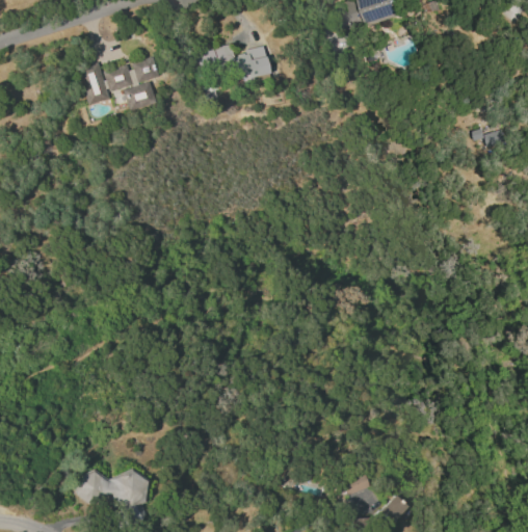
[(402,16),(398,0),(355,0),(337,5),(344,32),(402,16)]
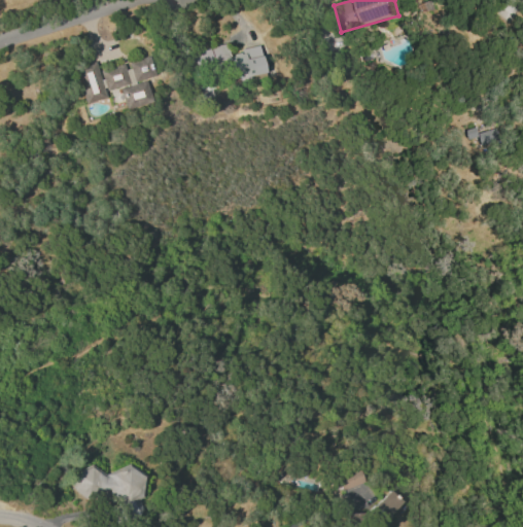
[(195,50),(198,72),(231,67),(232,75),(240,74),(241,82),(252,80),(251,75),(267,73),(263,47),(230,54),(229,44),(195,50)]
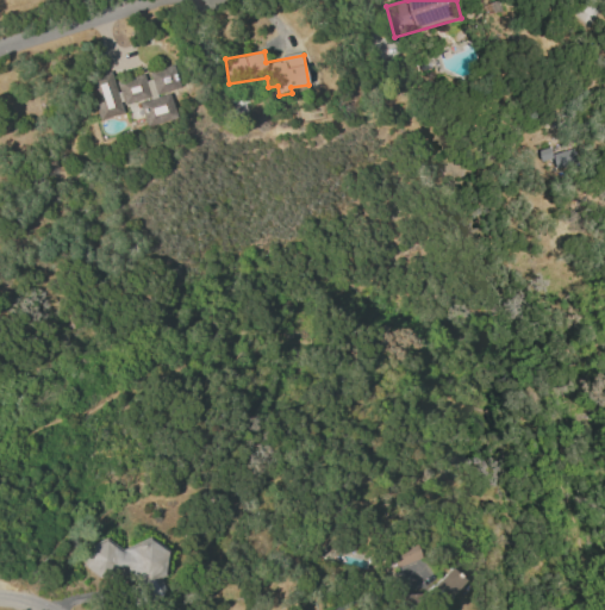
[(89,78),(100,120),(126,114),(124,105),(142,100),(148,126),(178,119),(170,91),(182,87),(176,66),(149,72),(149,74),(118,81),(116,72),(89,78)]
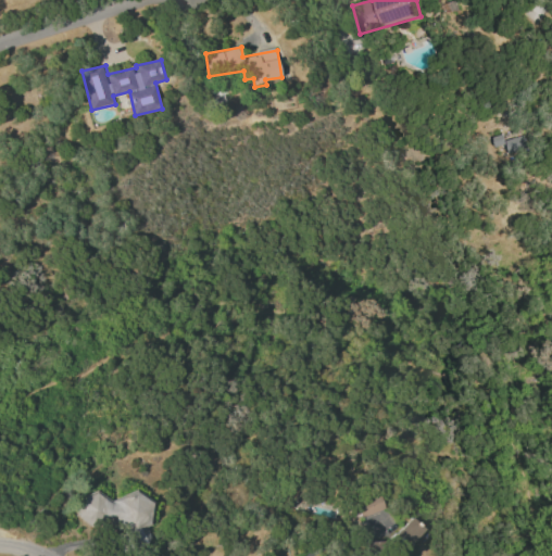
[(509,141),(513,155),(532,150),(528,135),(509,141)]
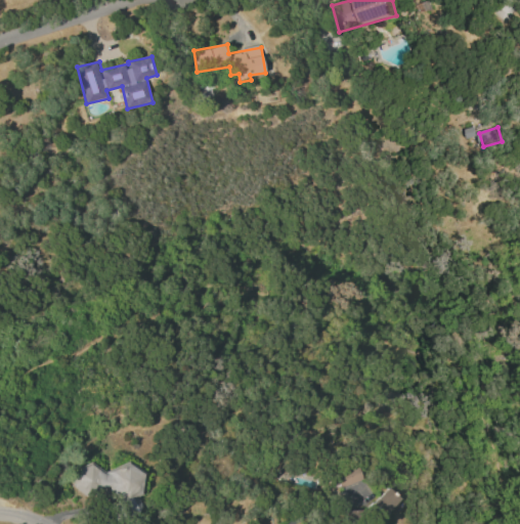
[(77,493),(116,493),(116,501),(125,501),(129,513),(137,513),(137,505),(135,496),(145,493),(145,473),(138,473),(135,462),(118,469),(82,469),(77,470),(77,493)]
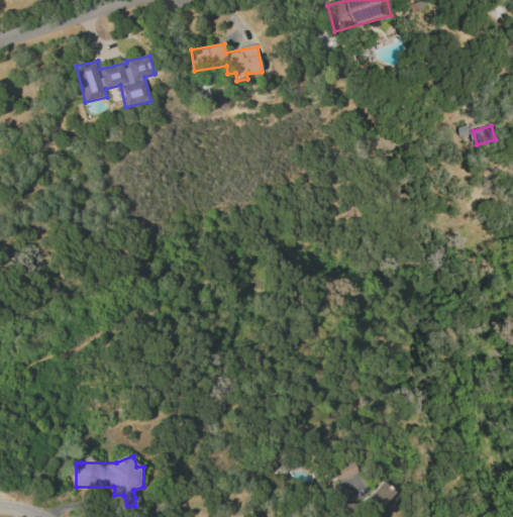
[(357,475),(353,459),(333,466),(338,480),(357,475)]
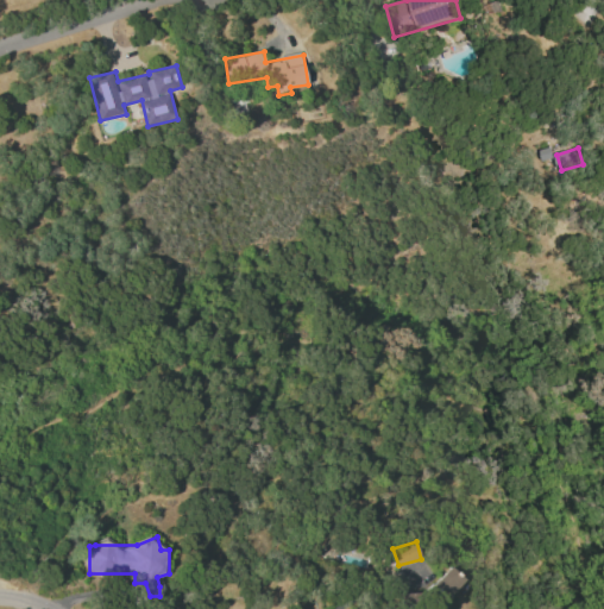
[(428,589),(442,603),(465,582),(452,567),(428,589)]
